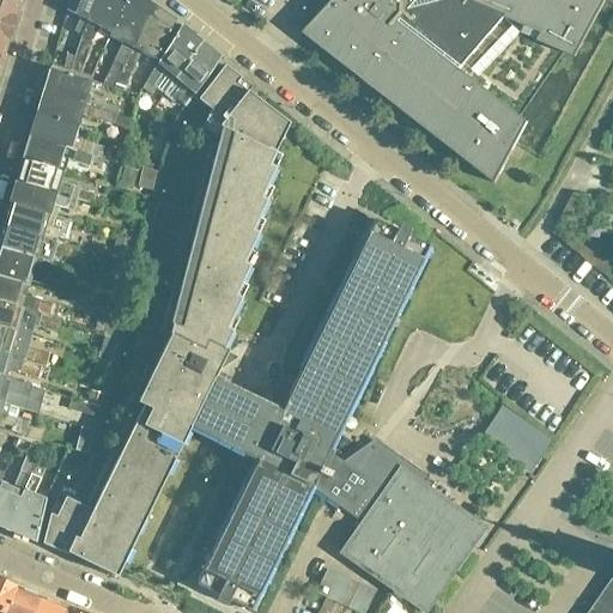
[(0,0),(0,24),(11,28),(19,1),(14,0),(0,0)]
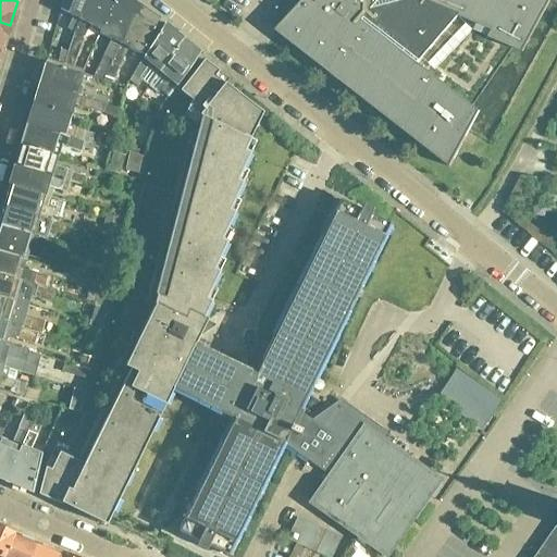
[(73,32),(87,0),(63,0),(60,10),(72,16),(67,24),(71,25),(69,29),(73,32)]
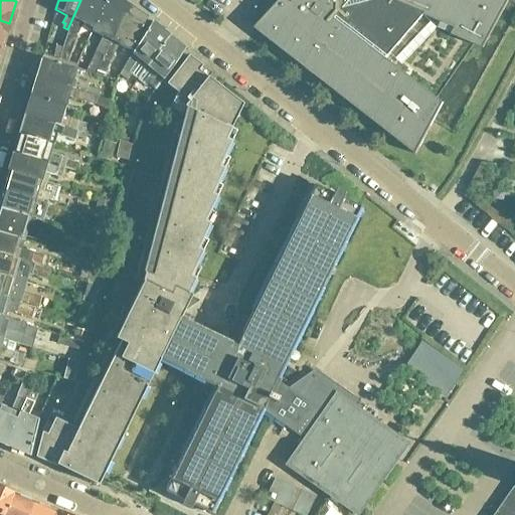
[(92,28),(106,0),(80,0),(67,29),(59,56),(68,58),(79,22),(92,28)]
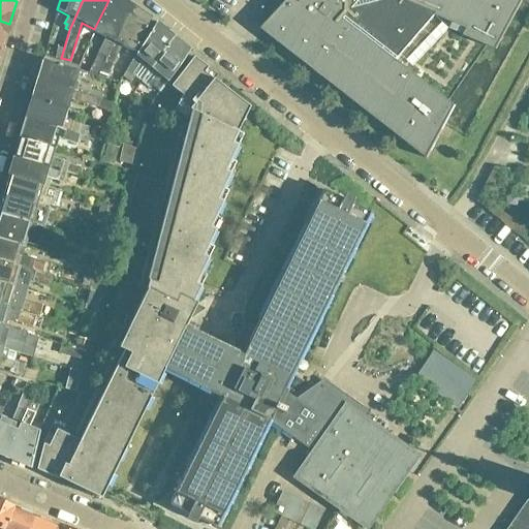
[(100,71),(131,4),(127,1),(126,2),(122,0),(109,0),(94,29),(93,30),(107,37),(100,51),(89,73),(97,78),(100,71)]
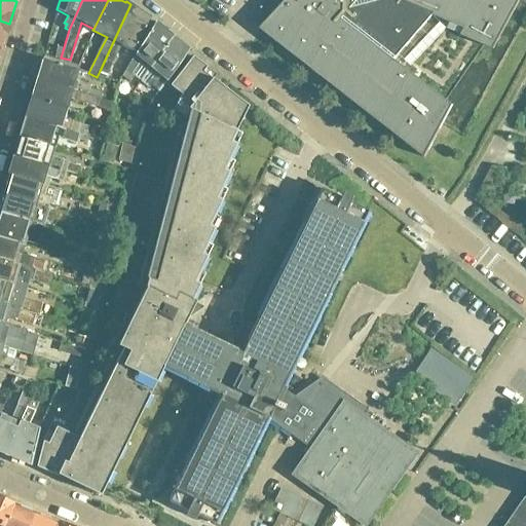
[(446,100),(342,19),(360,0),(397,0),(464,29),(460,35),(483,45),(493,49),(519,0),(286,0),(259,29),(424,157),(444,122),(452,105),(446,100)]
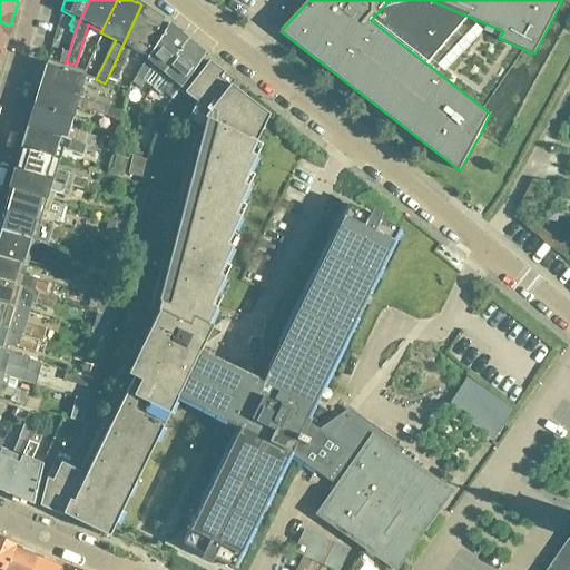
[(144,55),(161,19),(163,19),(160,18),(160,19),(147,10),(148,9),(141,5),(108,77),(117,80),(131,48),(144,55)]
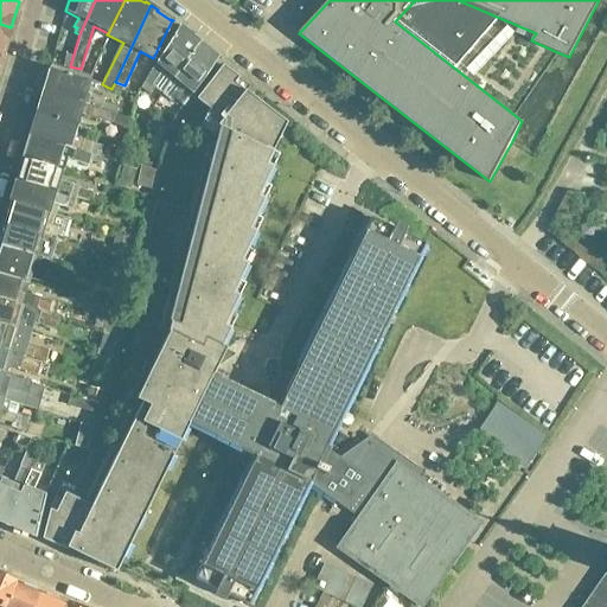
[(6,45),(11,27),(0,24),(0,51),(4,52),(6,45)]
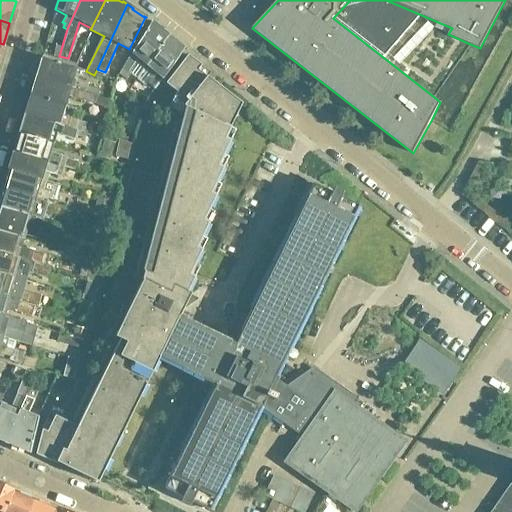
[(137,80),(167,35),(151,21),(151,22),(132,51),(122,68),(118,74),(126,79),(129,73),(137,80)]
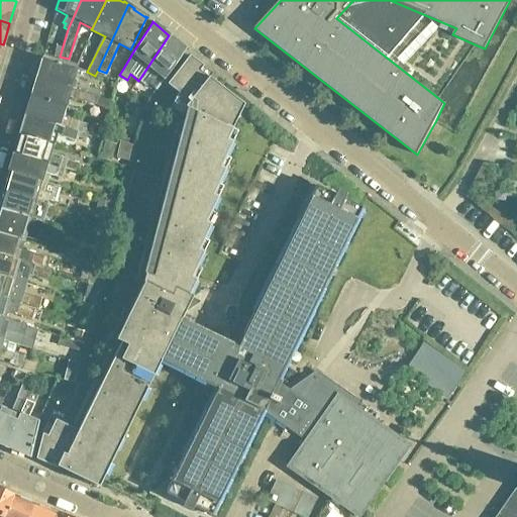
[(156,91),(174,66),(186,48),(185,47),(185,48),(169,35),(138,81),(146,87),(147,85),(150,88),(154,90),(156,91)]
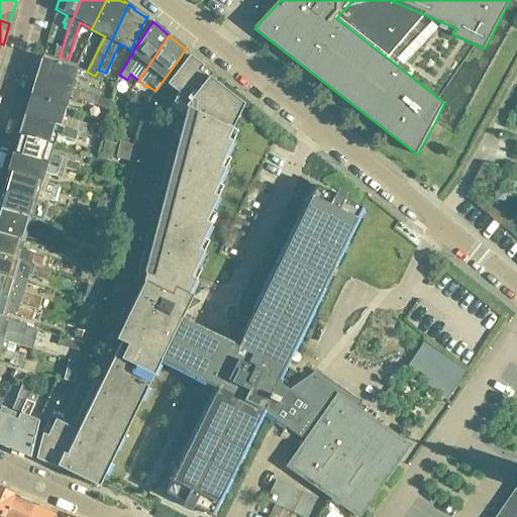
[(57,467),(98,487),(99,485),(105,473),(111,460),(106,458),(110,448),(115,451),(123,435),(118,433),(123,424),(128,426),(135,411),(130,408),(135,399),(140,401),(147,386),(142,383),(147,374),(152,376),(160,362),(181,319),(183,313),(186,308),(190,299),(191,296),(188,295),(195,281),(190,278),(202,252),(197,250),(209,225),(204,223),(216,198),(211,195),(223,171),(218,168),(231,142),(226,140),(236,118),(231,115),(238,101),(202,72),(199,70),(203,66),(189,56),(167,84),(179,93),(174,99),(187,109),(142,283),(143,283),(115,340),(120,342),(77,431),(55,420),(46,436),(42,434),(41,434),(35,458),(57,468),(57,467)]
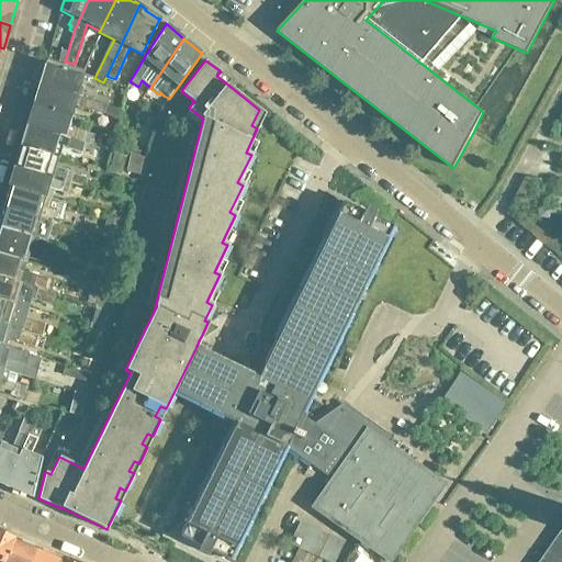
[(80,85),(83,75),(45,63),(40,83),(105,103),(108,98),(94,93),(96,90),(80,85)]
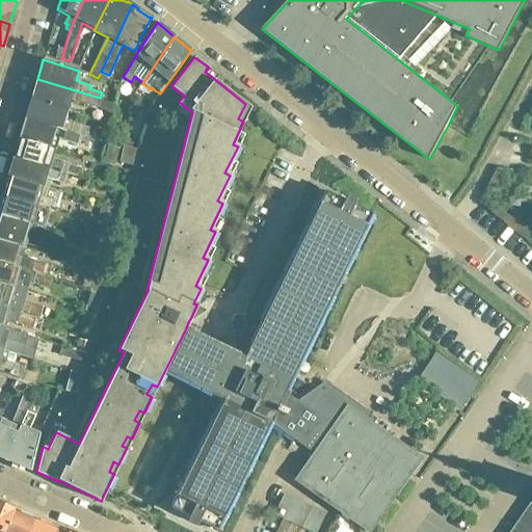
[(100,98),(37,79),(31,99),(67,109),(70,101),(97,109),(97,108),(110,112),(113,104),(100,100),(100,98)]
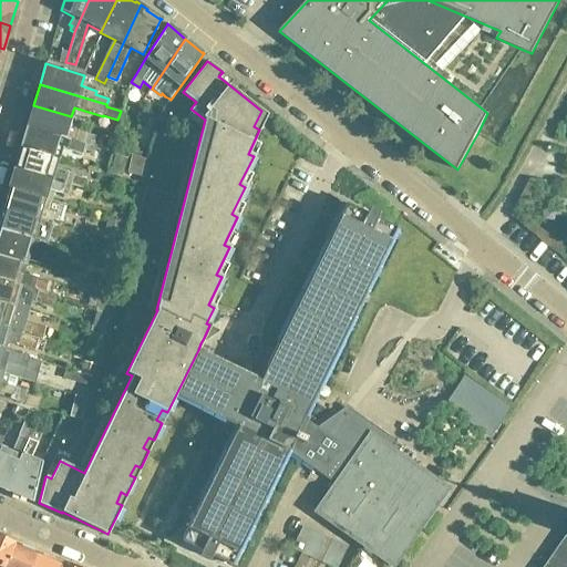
[(29,121),(27,126),(93,146),(95,137),(68,129),(71,116),(33,105),(29,121)]
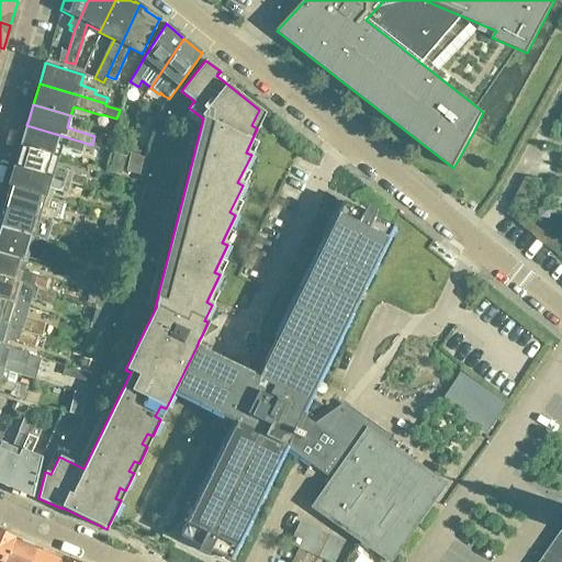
[(92,145),(26,125),(20,146),(58,157),(60,148),(80,154),(82,148),(93,152),(94,146),(92,145)]
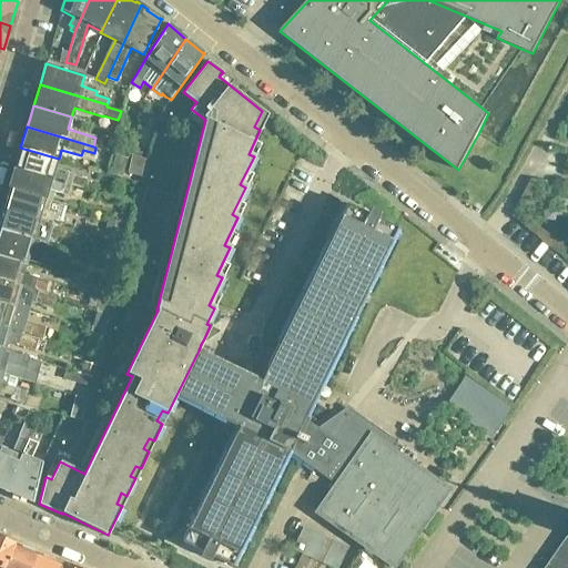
[(20,148),(13,169),(69,185),(84,190),(88,180),(56,170),(59,159),(20,148)]
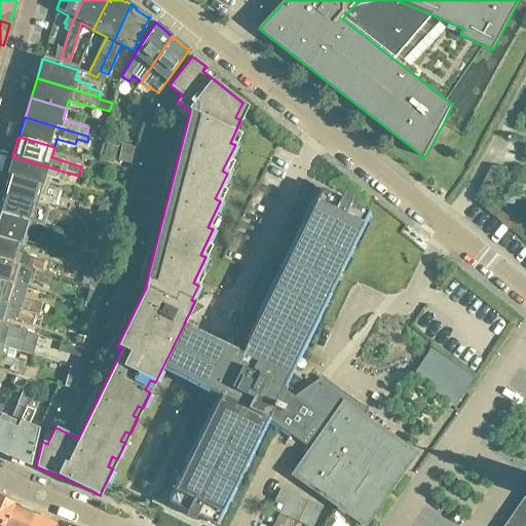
[(116,161),(120,149),(107,144),(103,156),(116,161)]
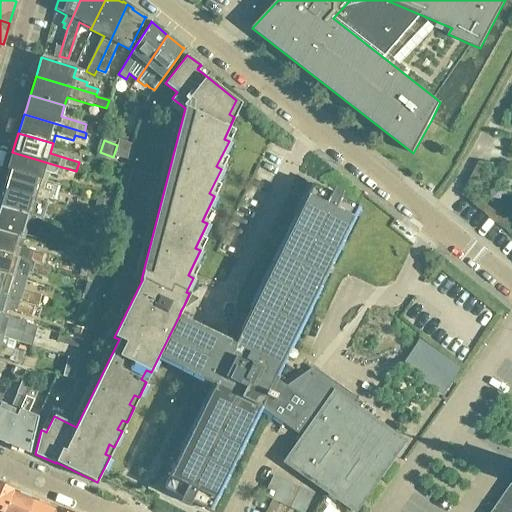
[(133,143),(121,140),(116,154),(129,158),(133,143)]
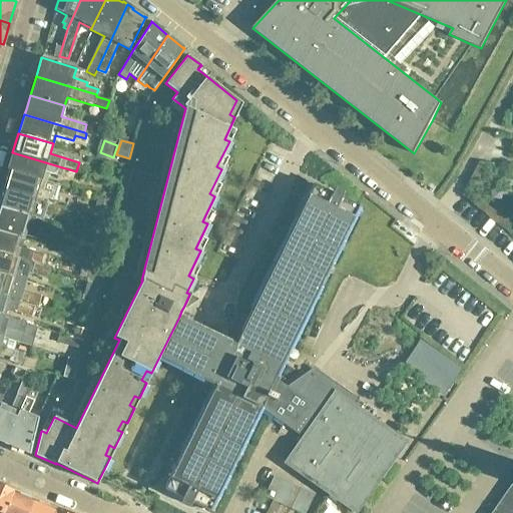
[(43,172),(59,177),(62,167),(12,152),(6,172),(41,182),(43,172)]
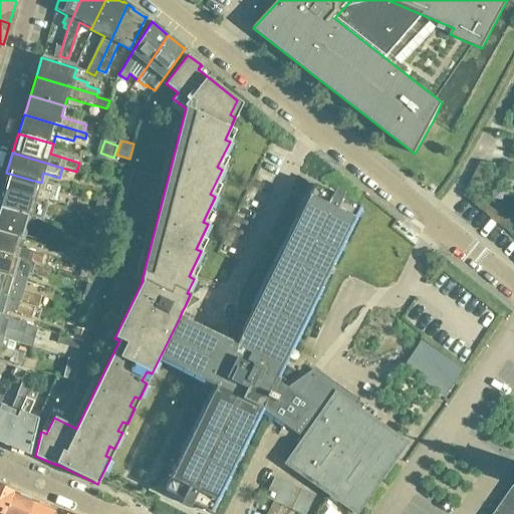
[(54,206),(60,186),(41,181),(41,183),(6,173),(0,192),(50,206),(51,205),(54,206)]
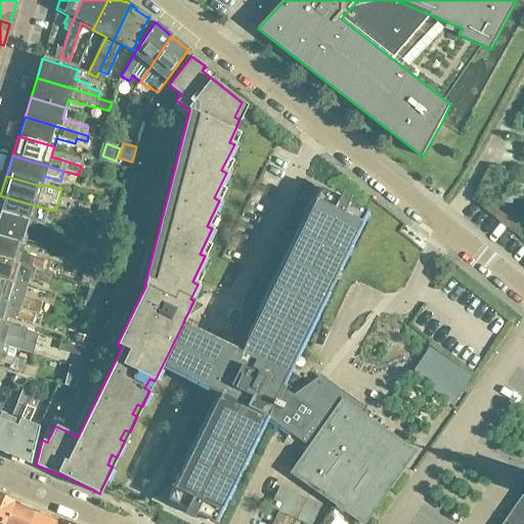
[(289,474),(360,523),(365,523),(417,450),(362,412),(364,408),(340,390),(320,375),(308,384),(294,394),(280,385),(313,317),(338,267),(366,211),(319,187),(239,351),(183,323),(162,366),(178,375),(219,394),(167,499),(213,523),(264,418),(307,446),(289,474)]
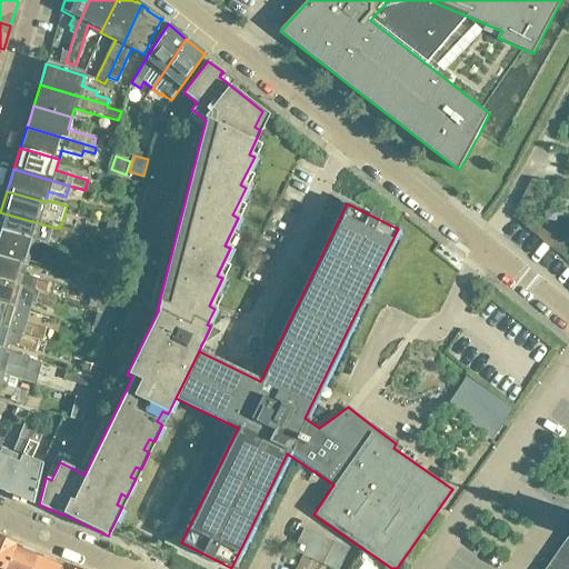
[(69,235),(70,231),(57,227),(56,228),(0,212),(0,235),(32,245),(33,241),(47,246),(50,235),(61,238),(69,235)]
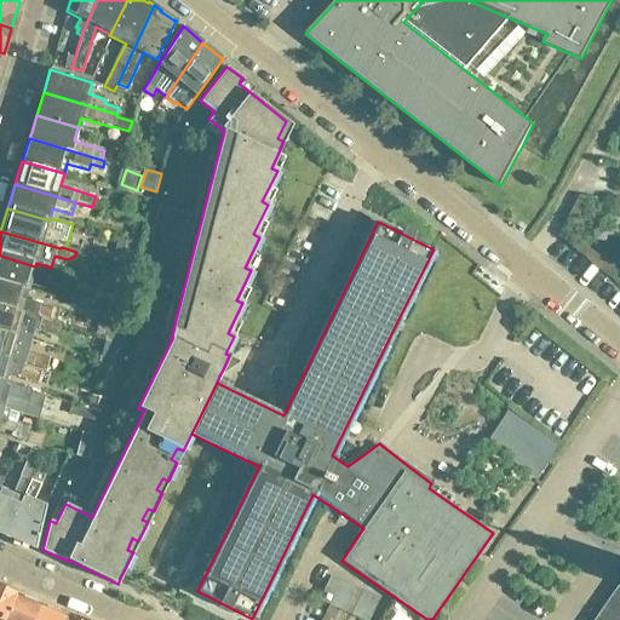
[(141,244),(128,241),(124,263),(136,265),(141,244)]
